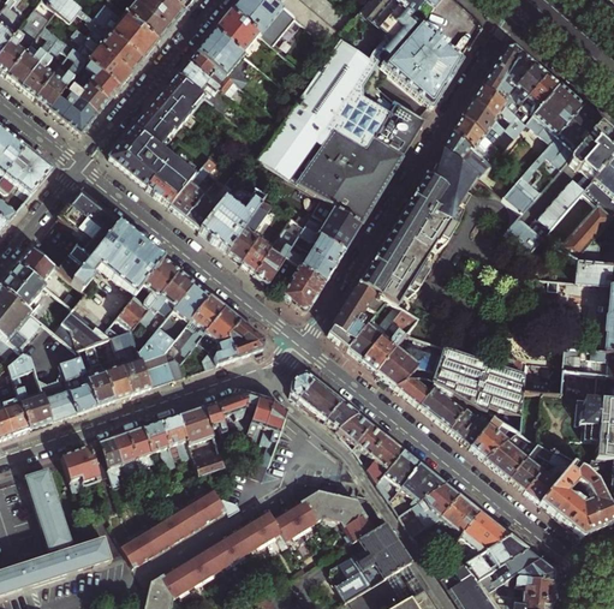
[(40,0),(25,19),(0,52),(0,69),(6,73),(31,41),(41,28),(45,22),(55,7),(47,0),(40,0)]
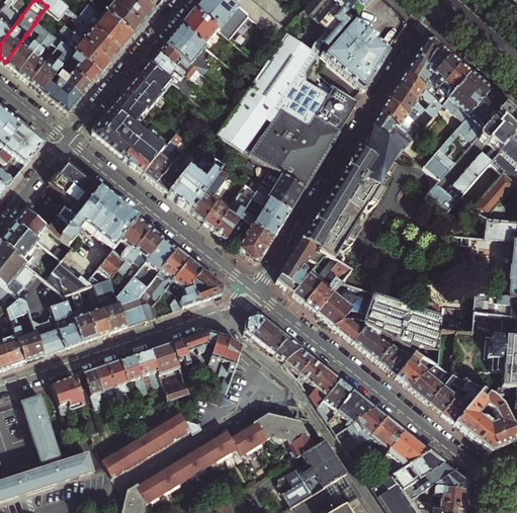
[(73,28),(110,60),(115,54),(120,49),(78,13),(62,0),(39,0),(47,6),(54,12),(59,16),(66,8),(74,15),(73,17),(79,21),(73,28)]
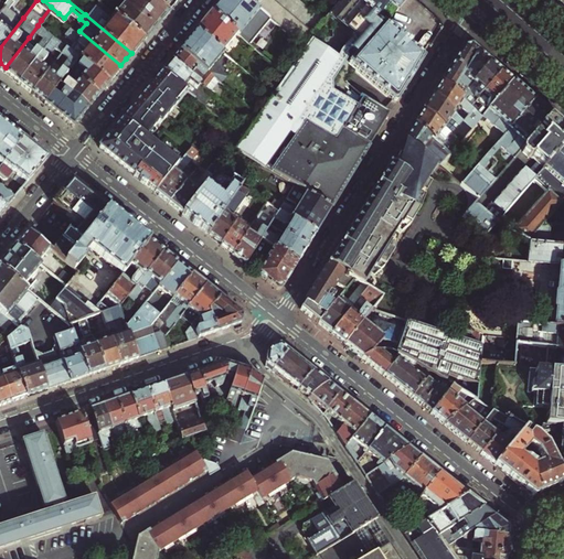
[(97,0),(85,14),(131,53),(138,44),(146,35),(116,10),(104,0),(97,0)]
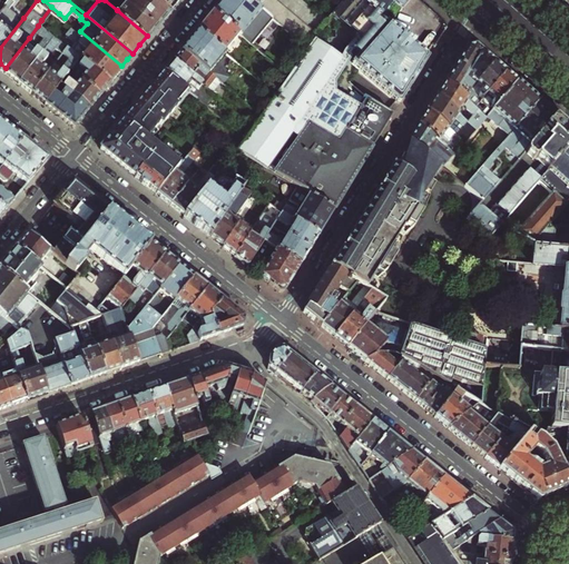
[(125,0),(117,10),(147,36),(160,20),(172,7),(163,0),(125,0)]
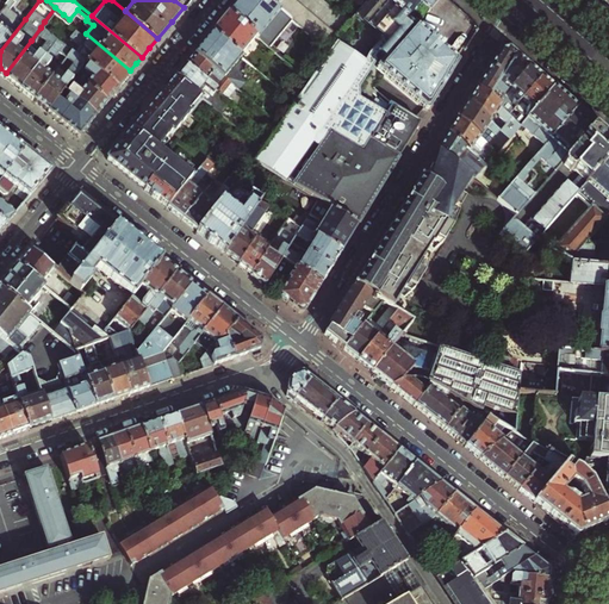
[(229,8),(258,31),(269,42),(293,14),(275,0),(236,0),(229,8)]
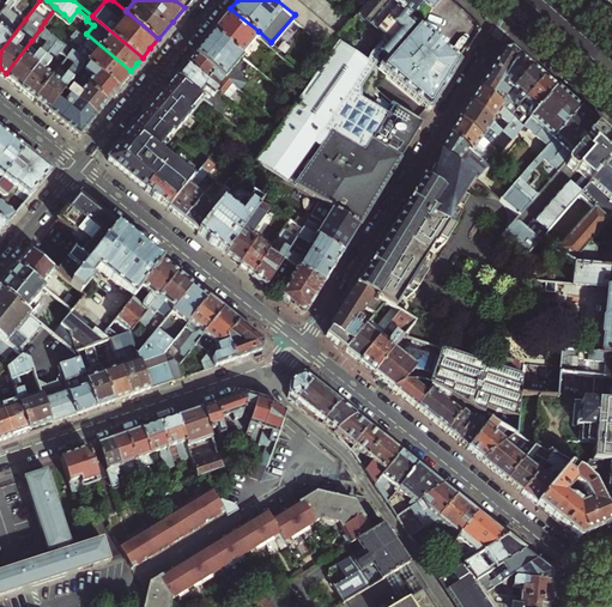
[(277,0),(295,14),(333,47),(340,37),(337,34),(340,30),(304,0),(277,0)]
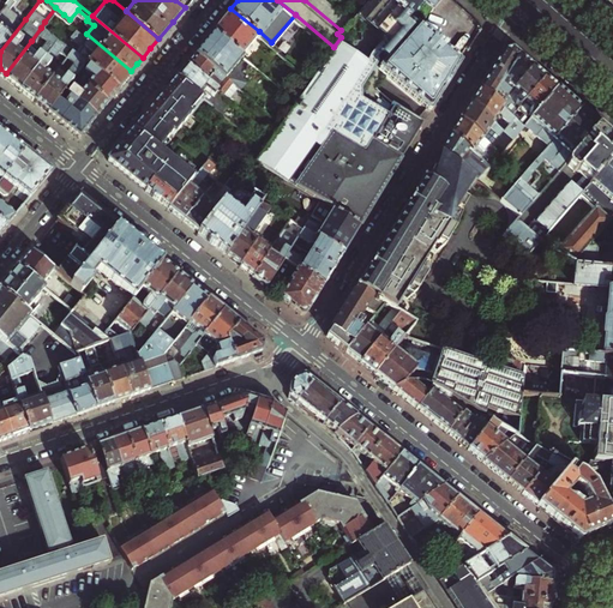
[(391,0),(385,7),(378,0),(367,0),(360,8),(385,30),(385,36),(389,40),(410,14),(422,0),(391,0)]
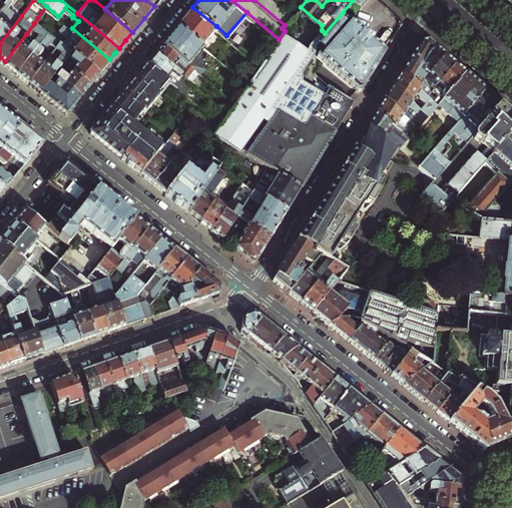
[(0,43),(21,16),(3,3),(0,6),(0,43)]
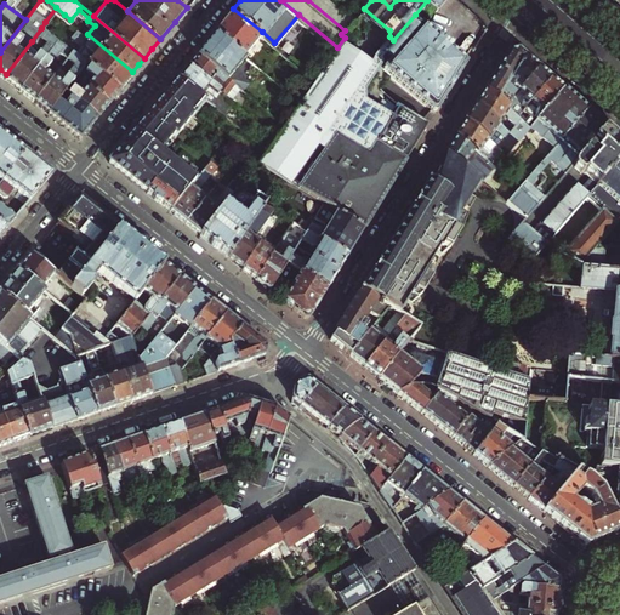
[(216,28),(245,52),(262,32),(233,9),(225,18),(216,28)]
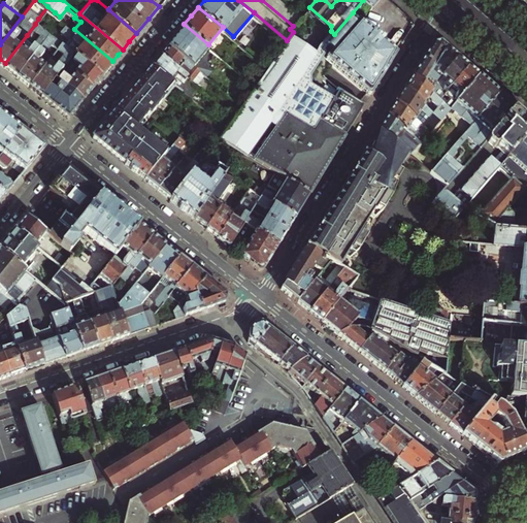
[(60,17),(55,12),(50,18),(60,27),(55,33),(63,39),(74,50),(85,58),(102,73),(108,67),(112,61),(74,29),(60,17)]
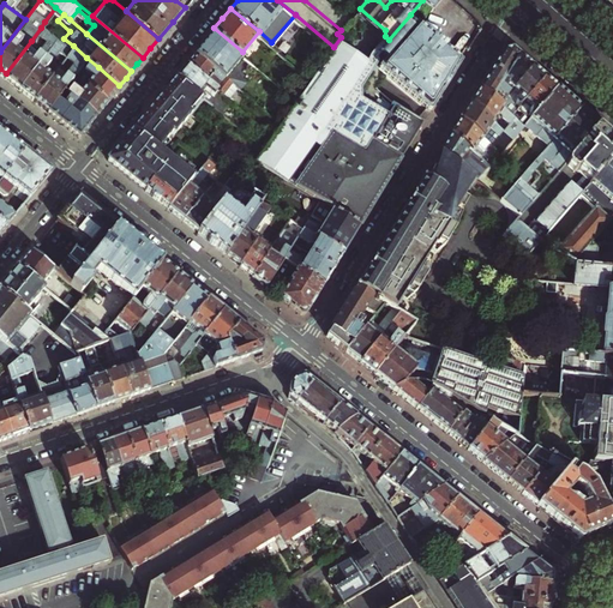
[(416,20),(410,14),(389,40),(382,48),(382,49),(388,54),(380,62),(421,98),(422,97),(432,107),(462,58),(446,44),(448,42),(434,30),(432,32),(418,19),(416,20)]
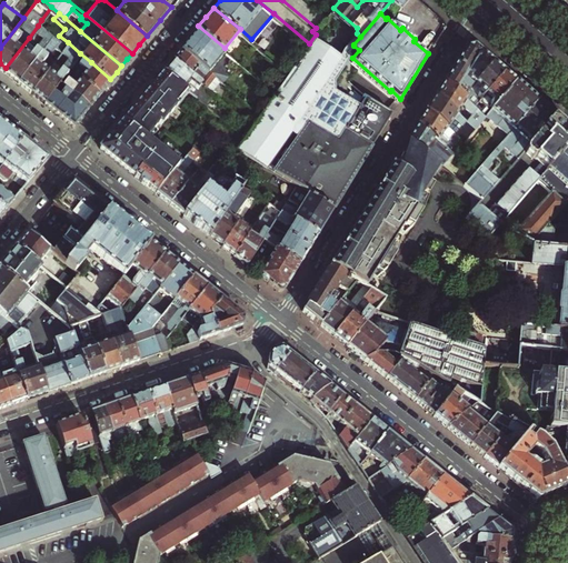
[(55,31),(41,20),(38,26),(45,31),(36,43),(29,38),(6,68),(13,74),(19,79),(55,31)]
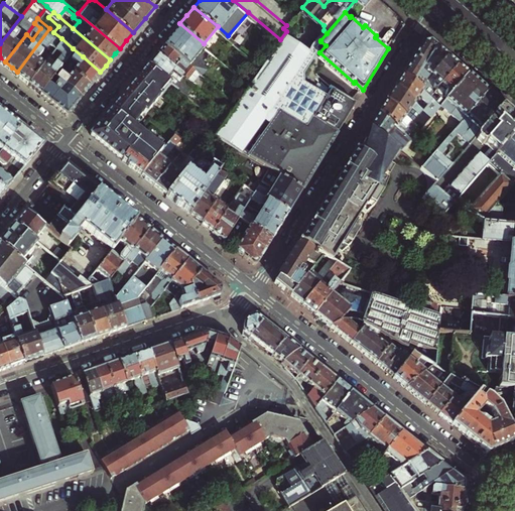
[(165,41),(201,71),(203,73),(209,66),(201,54),(199,52),(205,44),(204,43),(179,23),(172,32),(165,41)]
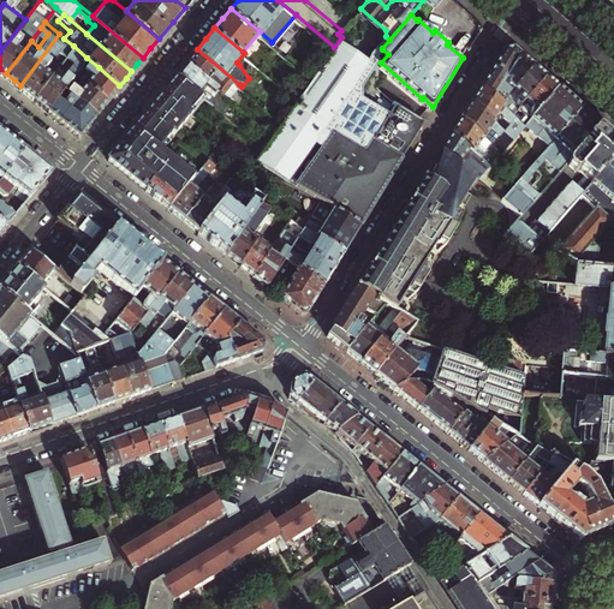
[(64,39),(59,34),(21,85),(28,90),(35,96),(53,72),(60,63),(53,57),(61,46),(69,52),(73,46),(64,39)]
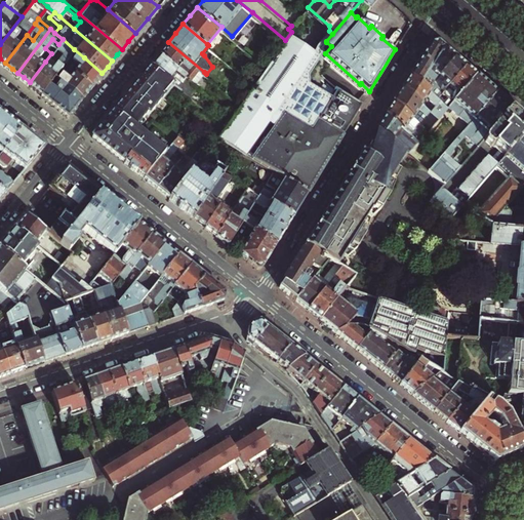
[(326,42),(326,41),(319,49),(291,32),(285,40),(227,123),(220,131),(219,133),(252,155),(275,169),(309,190),(363,102),(338,87),(333,94),(311,81),(310,72),(324,49),(324,45),(326,42)]
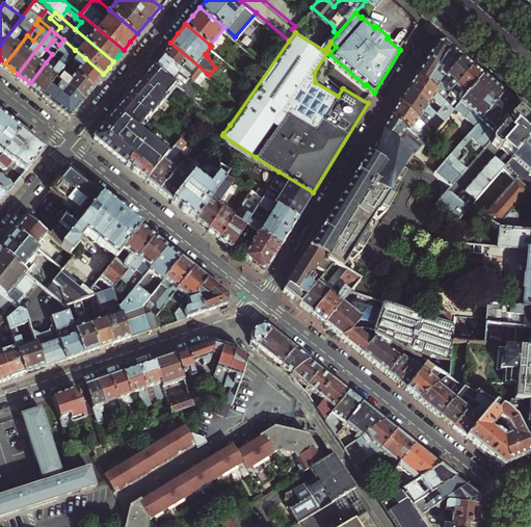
[(63,40),(59,45),(71,55),(75,50),(63,40)]
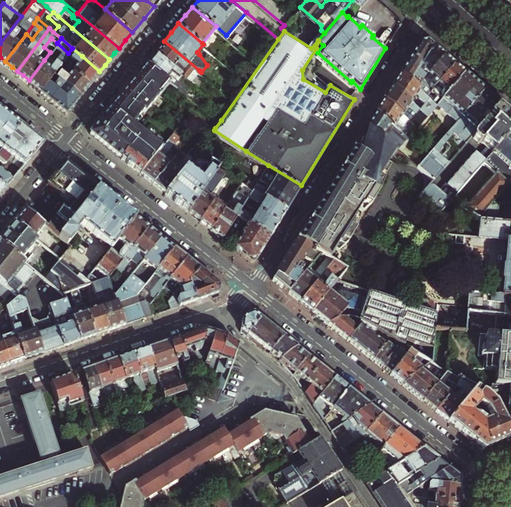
[(425,38),(420,39),(401,71),(417,84),(425,75),(419,70),(435,43),(428,38),(425,38)]
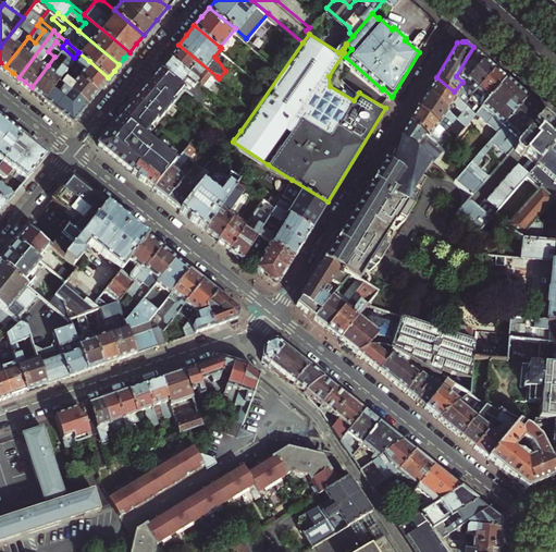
[(170,54),(208,86),(210,84),(213,85),(217,81),(215,78),(217,76),(178,45),(174,49),(170,54)]
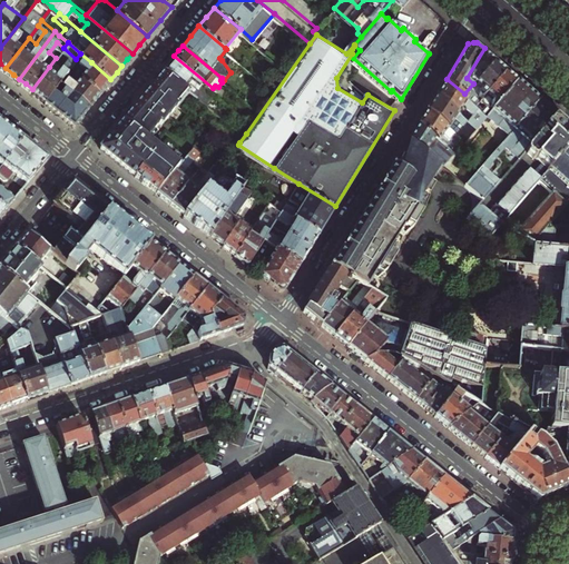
[(491,55),(484,48),(467,78),(473,83),(496,58),(491,55)]
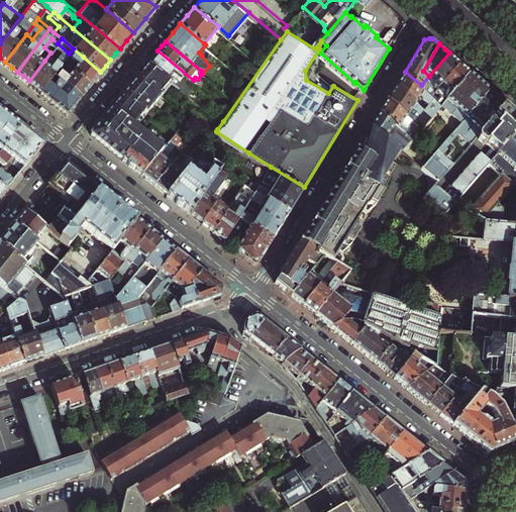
[(69,54),(79,60),(72,68),(91,83),(96,77),(100,72),(83,57),(73,48),(69,54)]
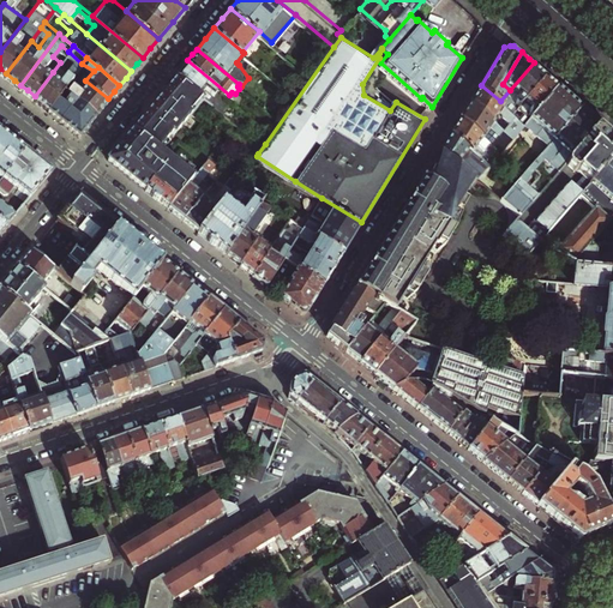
[(178,72),(205,95),(221,108),(232,96),(229,95),(187,60),(182,65),(178,72)]
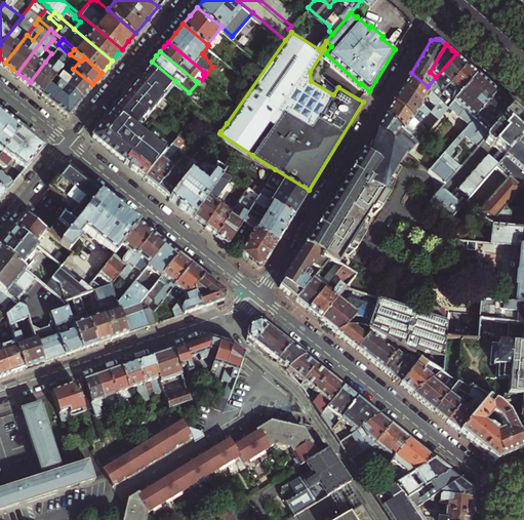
[(462,60),(456,53),(436,77),(428,86),(439,95),(441,92),(444,89),(467,63),(462,60)]
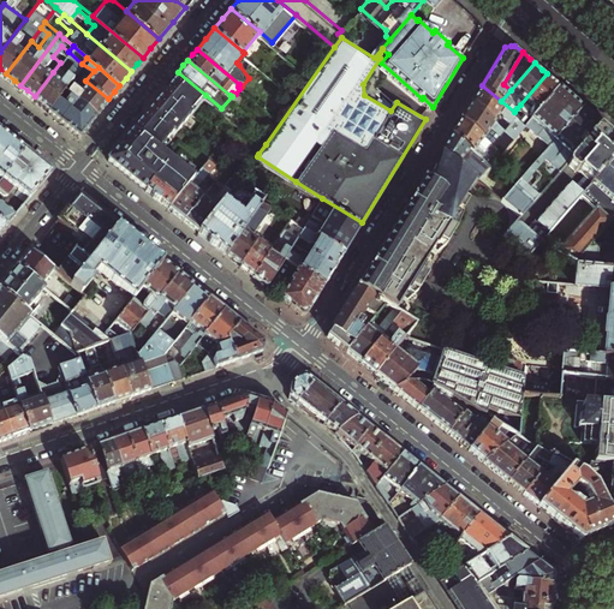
[(70,67),(61,78),(53,72),(35,96),(43,103),(49,108),(59,94),(65,87),(72,77),(76,72),(70,67)]
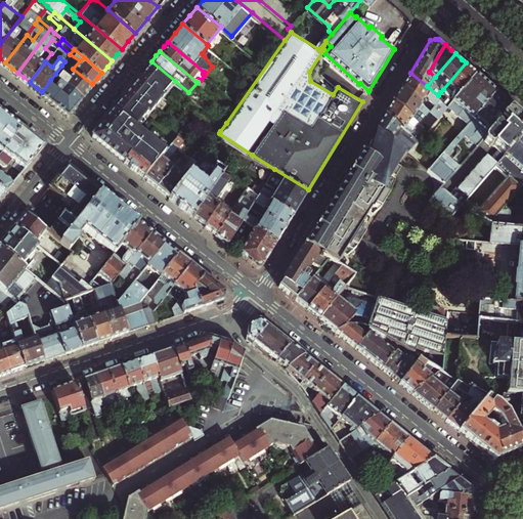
[(159,84),(168,91),(175,81),(151,61),(147,67),(143,72),(159,84)]
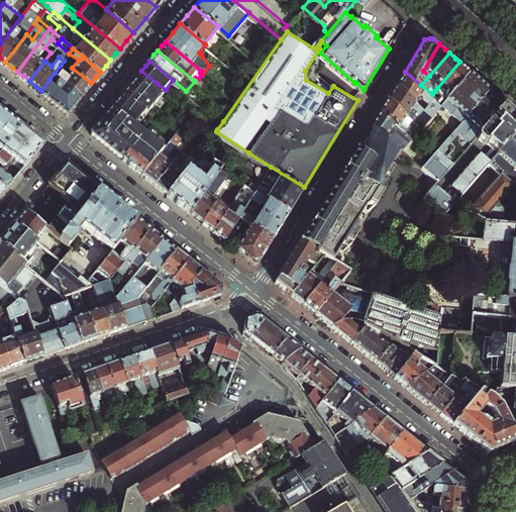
[(467,68),(459,62),(437,88),(442,92),(439,95),(434,91),(432,94),(443,103),(443,102),(471,71),(467,68)]
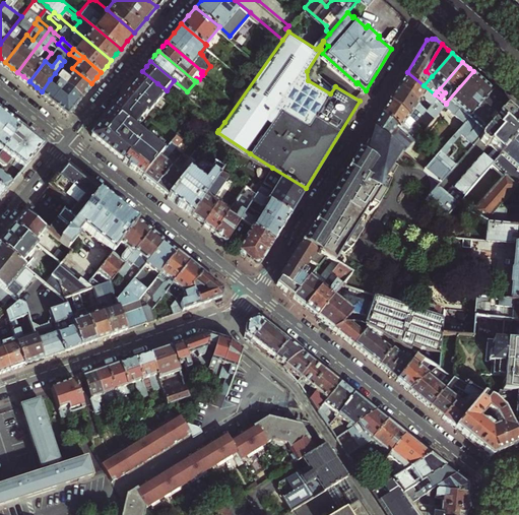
[(61,65),(55,73),(60,78),(81,95),(86,89),(91,83),(72,68),(69,72),(61,65)]
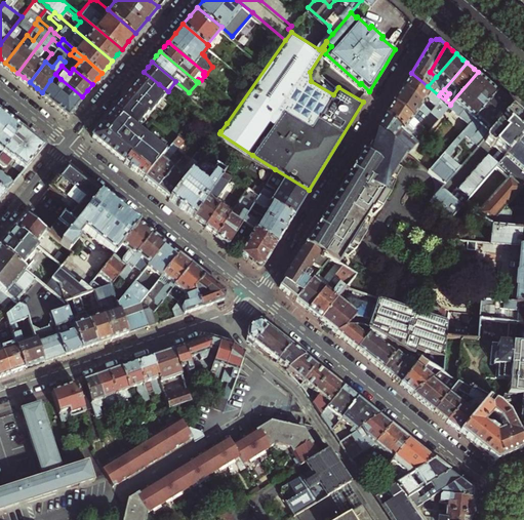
[(151,113),(153,115),(163,103),(152,93),(159,84),(144,72),(129,88),(115,106),(140,126),(151,113)]
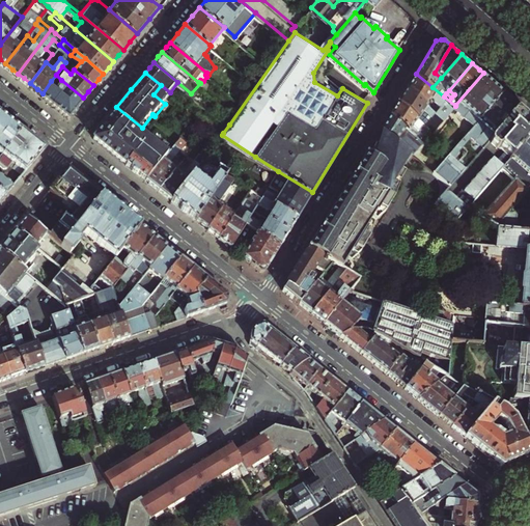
[(483,73),(455,105),(476,122),(503,90),(493,81),(483,73)]
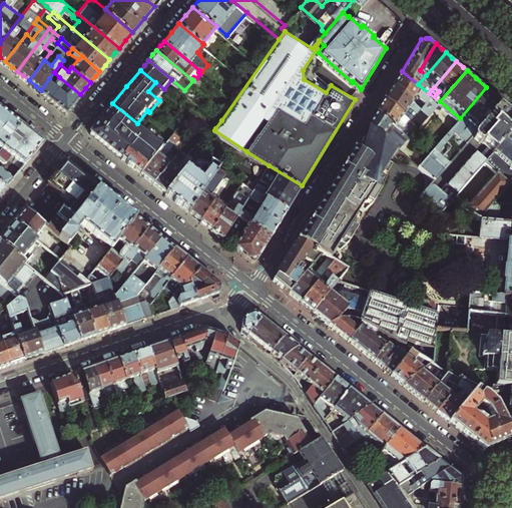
[(422,107),(430,113),(440,102),(429,93),(418,84),(402,71),(398,77),(394,84),(417,102),(417,100),(416,97),(420,91),(421,92),(421,93),(421,94),(421,95),(422,96),(423,97),(425,97),(426,97),(427,96),(429,98),(422,107)]
